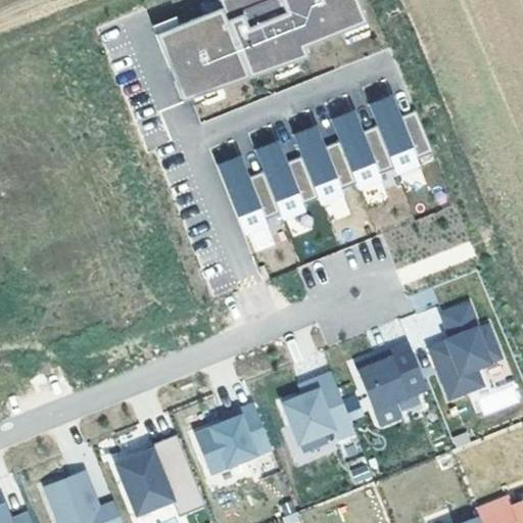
[(218,0),(219,1),(201,8),(204,14),(155,35),(163,56),(180,50),(184,61),(177,64),(193,104),(200,102),(197,94),(247,74),(248,76),(295,56),(298,64),(305,62),(302,55),(310,52),(306,44),(349,28),(365,20),(357,0),(218,0)]
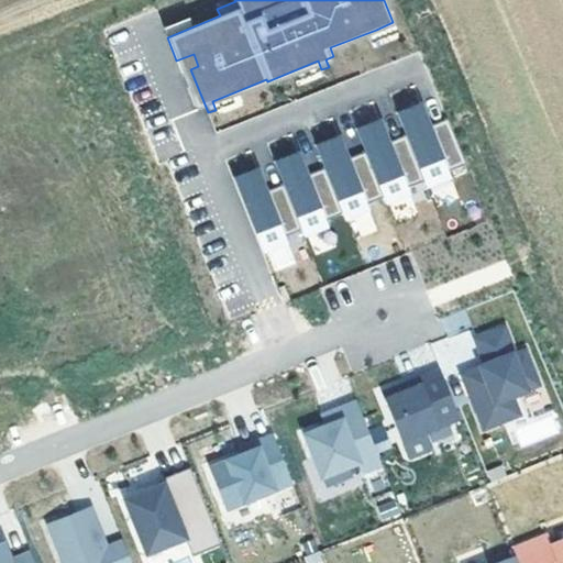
[(194,54),(176,61),(181,73),(190,69),(198,66),(194,54)]
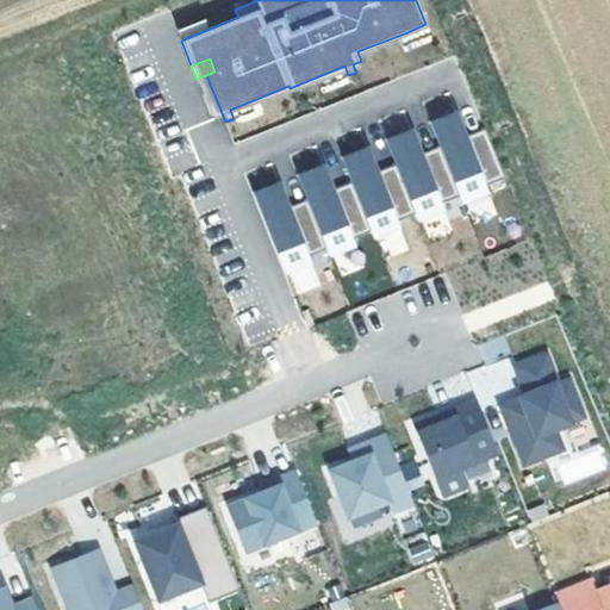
[(431,122),(442,147),(461,194),(464,200),(490,191),(486,184),(506,175),(486,129),(468,136),(458,111),(431,122)]
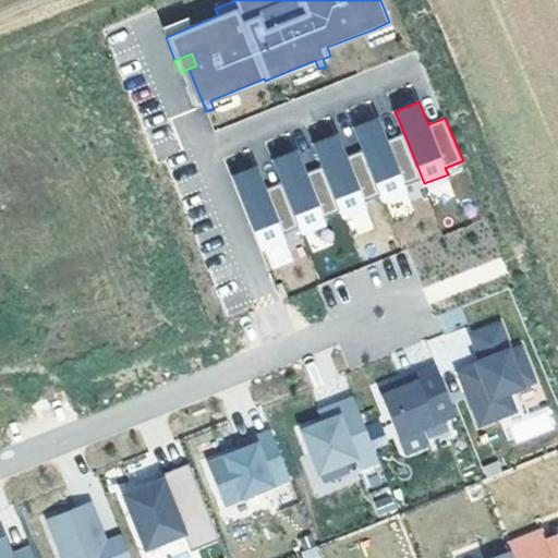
[(364,150),(380,193),(384,201),(408,191),(404,184),(422,178),(404,134),(388,141),(378,118),(354,126),(364,150)]
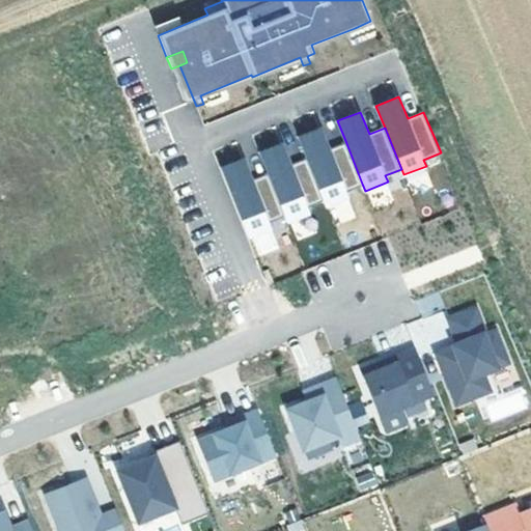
[(299,136),(308,159),(324,199),(327,205),(348,197),(346,190),(362,184),(346,143),(330,149),(322,127),(299,136)]
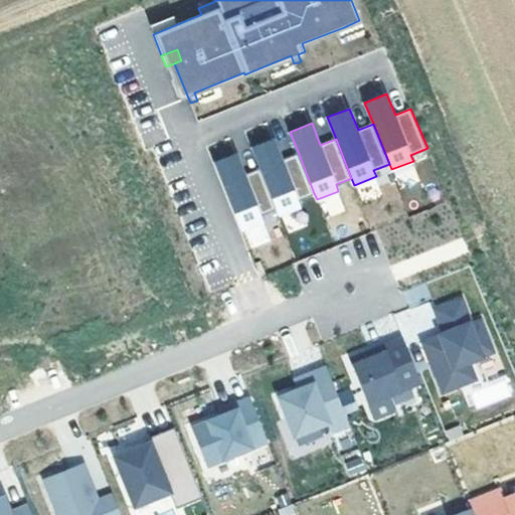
[(261,169),(277,208),(280,214),(301,205),(299,199),(314,193),(299,154),(283,160),(274,138),(252,147),(261,169)]
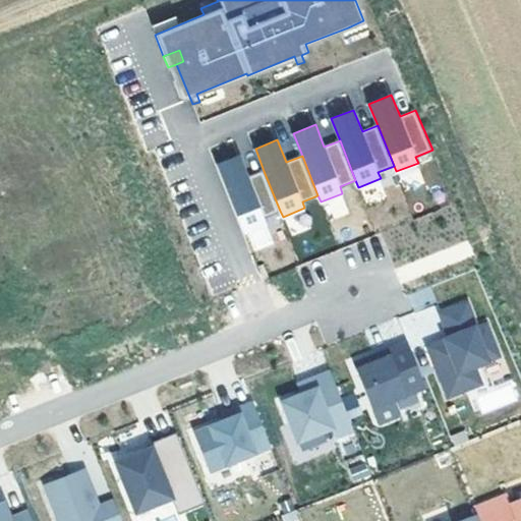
[(216,164),(243,232),(266,224),(263,218),(280,211),(264,171),(247,177),(238,156),(216,164)]
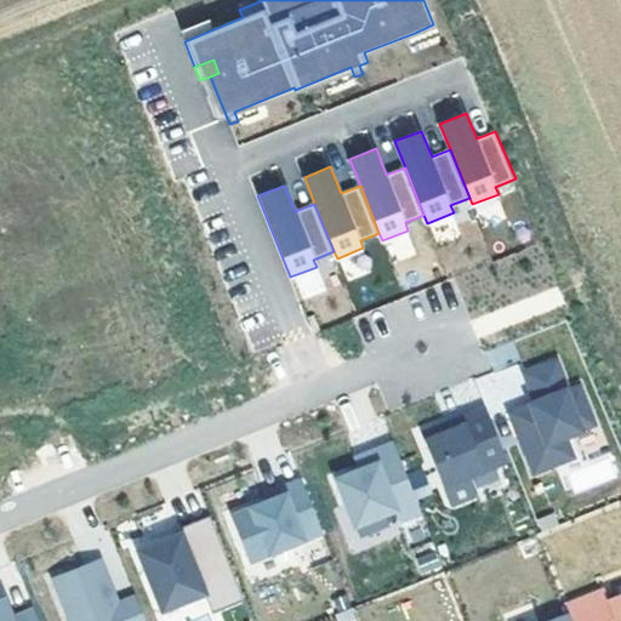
[(512,342),(490,349),(495,365),(517,359),(512,342)]
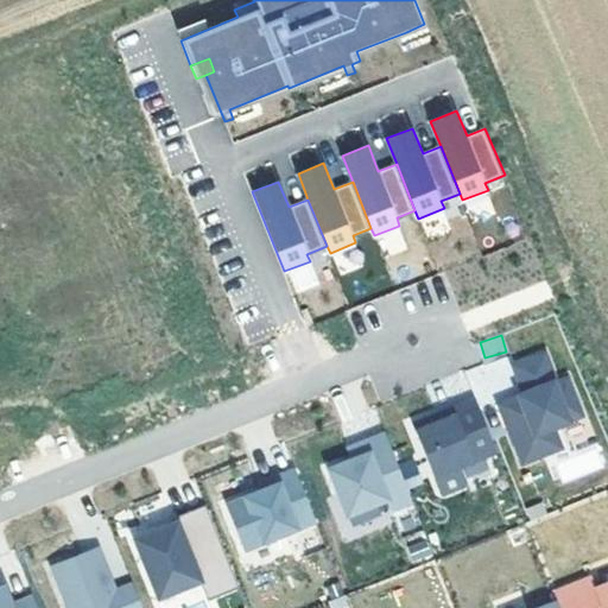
[(540,385),(515,394),(539,455),(562,447),(553,425),(571,418),(600,407),(584,367),(574,372),(562,342),(530,355),(537,374),(552,368),(556,379),(540,385)]
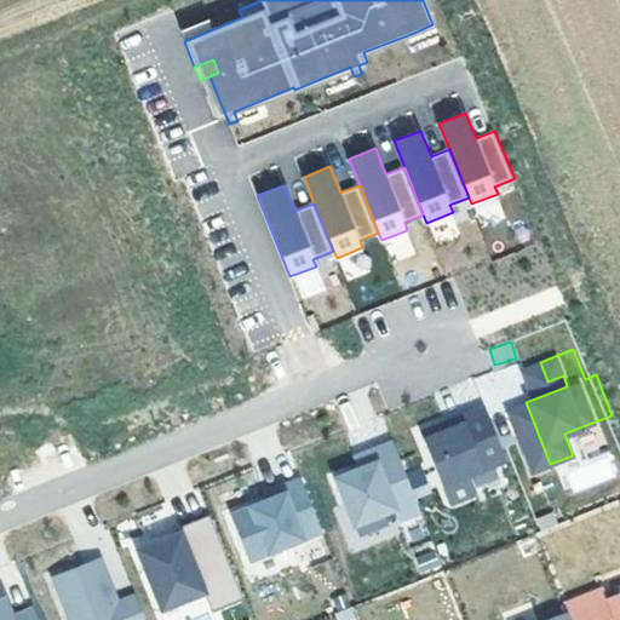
[(563,375),(547,382),(551,392),(567,386),(563,375)]
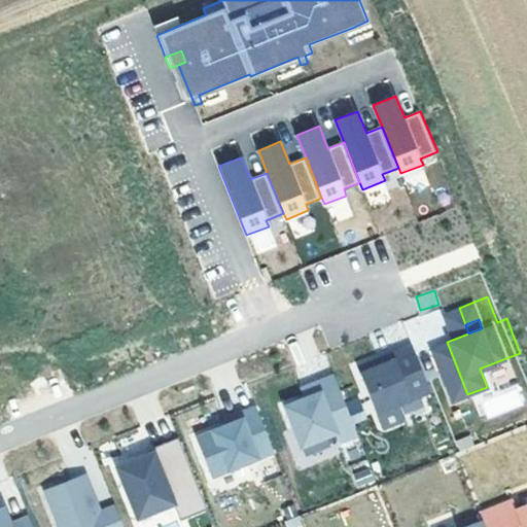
[(380,357),(358,365),(377,413),(431,391),(413,344),(392,352),(394,358),(382,362),(380,357)]
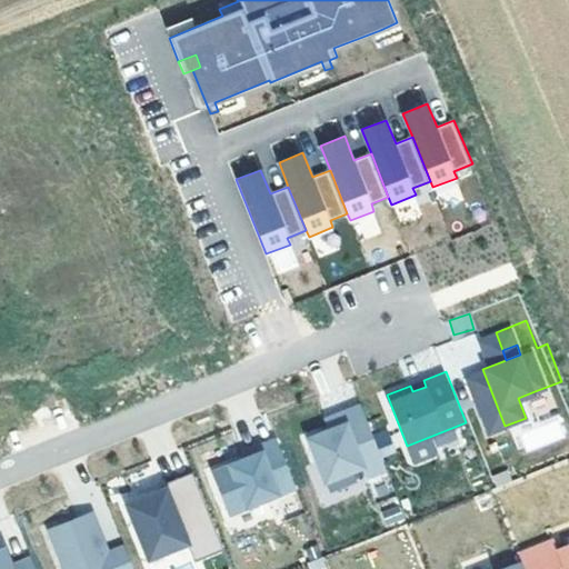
[(423,380),(410,386),(412,391),(426,387),(423,380)]
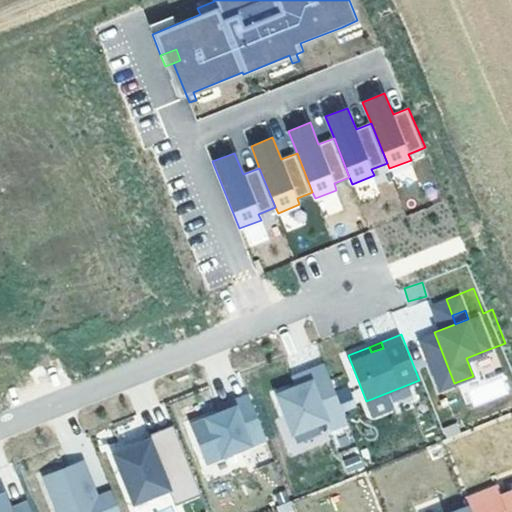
[(481,352),(466,358),(473,376),(488,370),(481,352)]
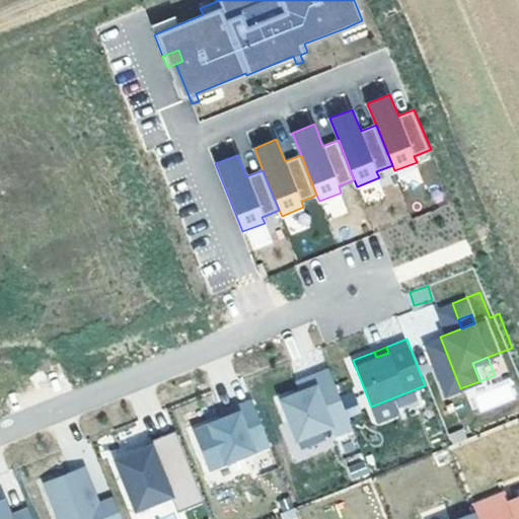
[(300,390),(281,398),(297,439),(330,425),(335,434),(353,427),(329,368),(311,375),(315,384),(300,390)]
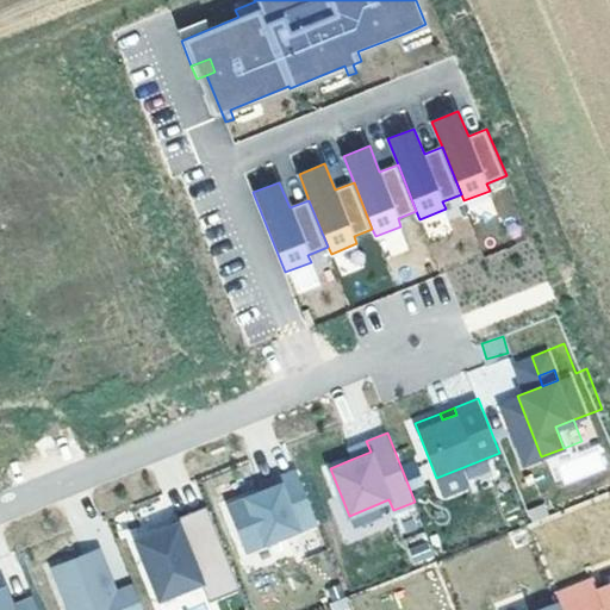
[(366,441),(349,448),(353,459),(371,452),(366,441)]
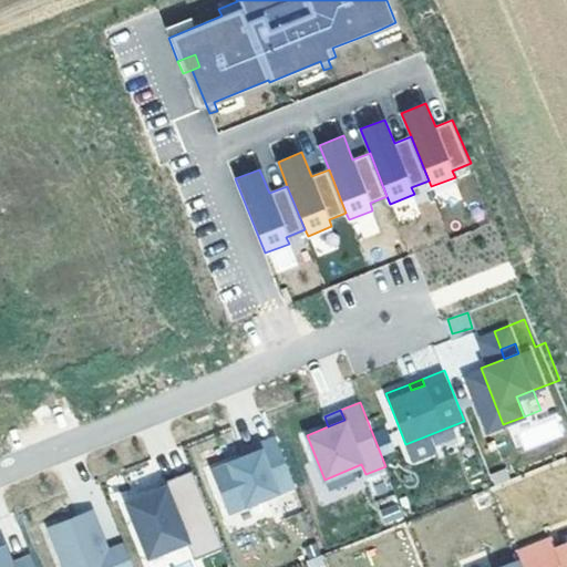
[(513,432),(519,450),(563,435),(557,418),(513,432)]
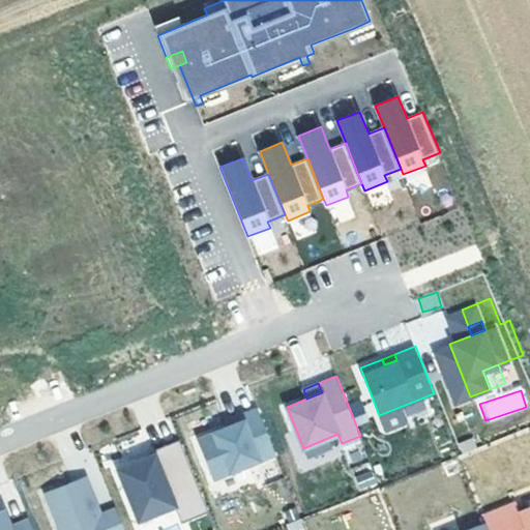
[(228,425),(198,438),(213,478),(276,453),(258,407),(241,414),(243,420),(228,425)]
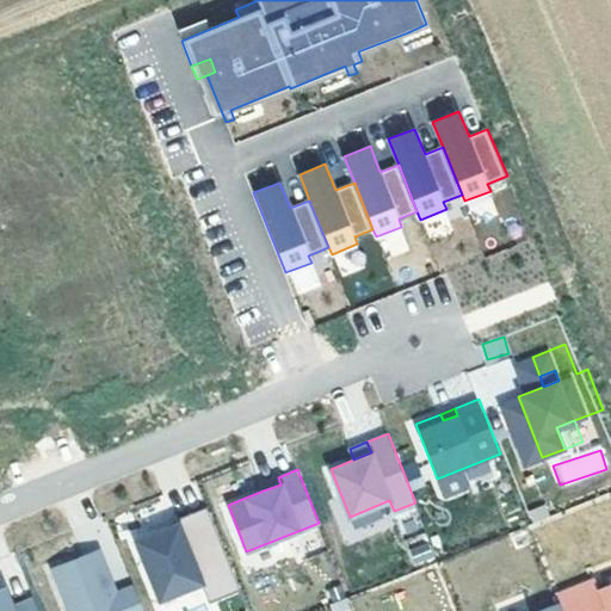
[(278,477),(260,485),(263,491),(281,485),(278,477)]
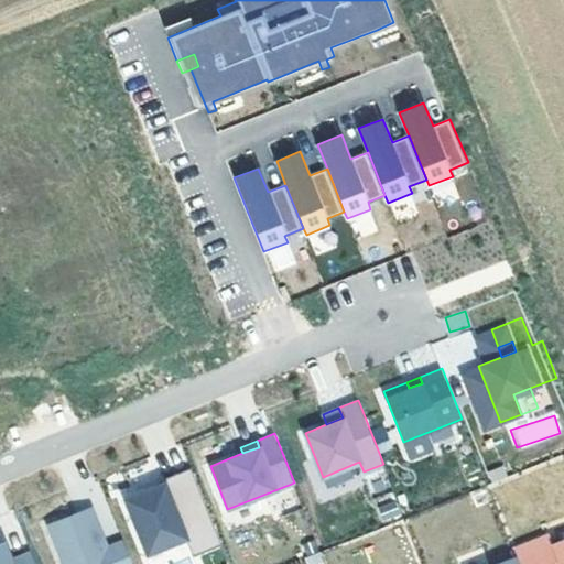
[(148,489),(125,498),(147,553),(187,538),(184,530),(212,518),(191,467),(162,478),(165,488),(150,494),(148,489)]
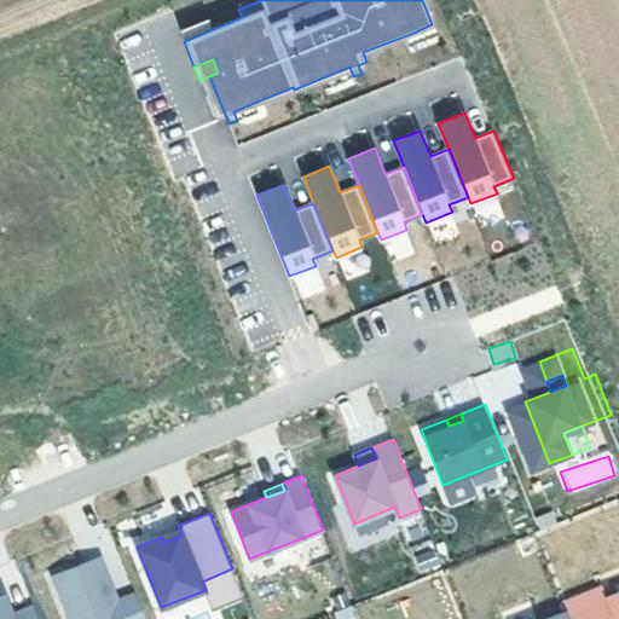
[(178,525),(162,537),(165,542),(181,536),(178,525)]
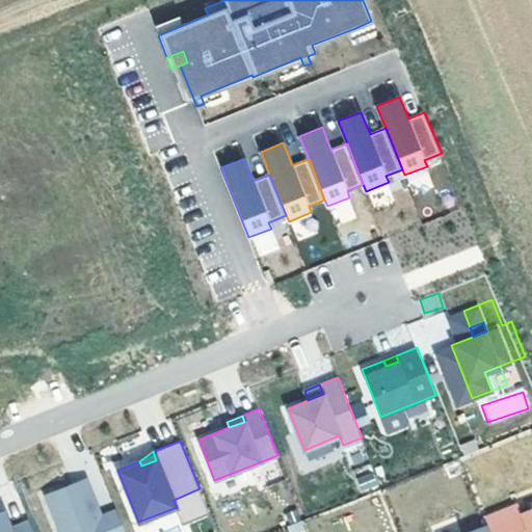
[(363,490),(378,484),(371,466),(355,472),(363,490)]
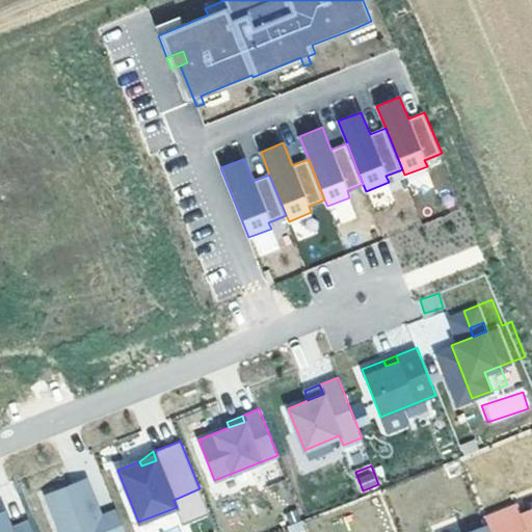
[(86,478),(46,494),(60,531),(125,531),(116,508),(101,514),(98,516),(94,507),(98,505),(86,478)]
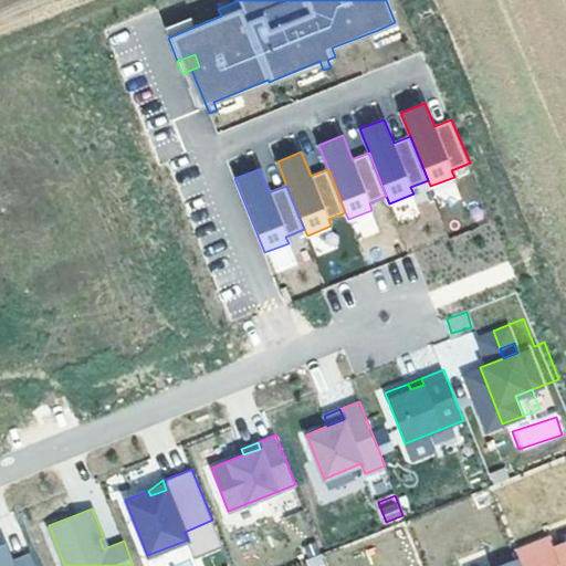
[(212,520),(185,532),(188,540),(195,557),(222,546),(212,520)]
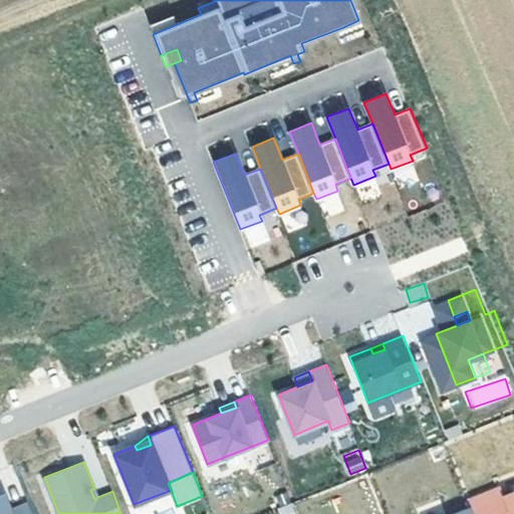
[(6,492),(0,494),(0,513),(33,513),(31,508),(14,513),(12,508),(6,492)]
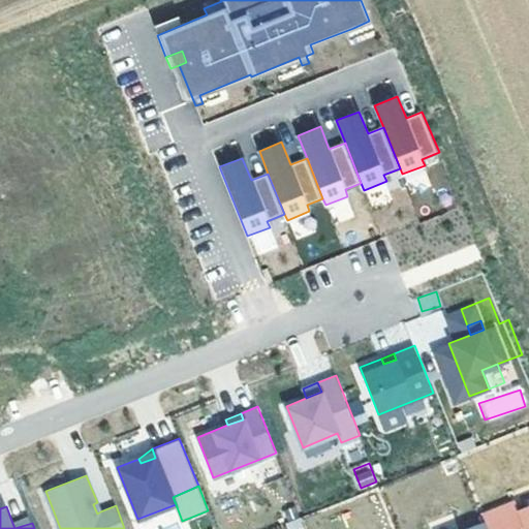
[(485,522),(487,528),(528,528),(528,511),(520,516),(516,506),(484,519),(485,522)]
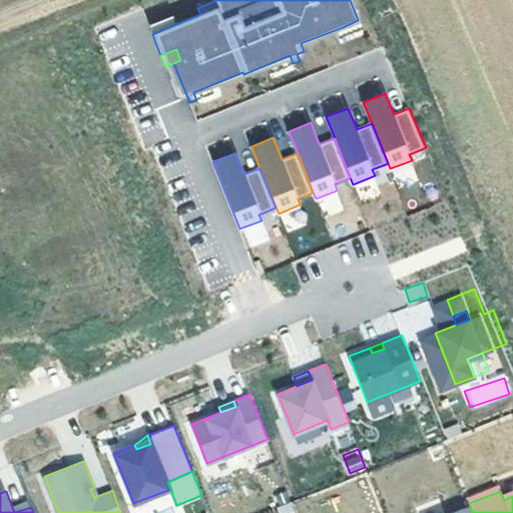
[(28,501),(12,507),(14,512),(31,507),(28,501)]
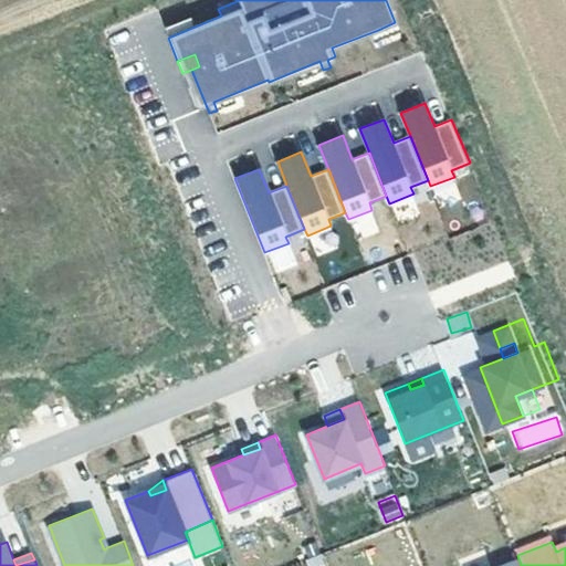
All buildings are outlined.
